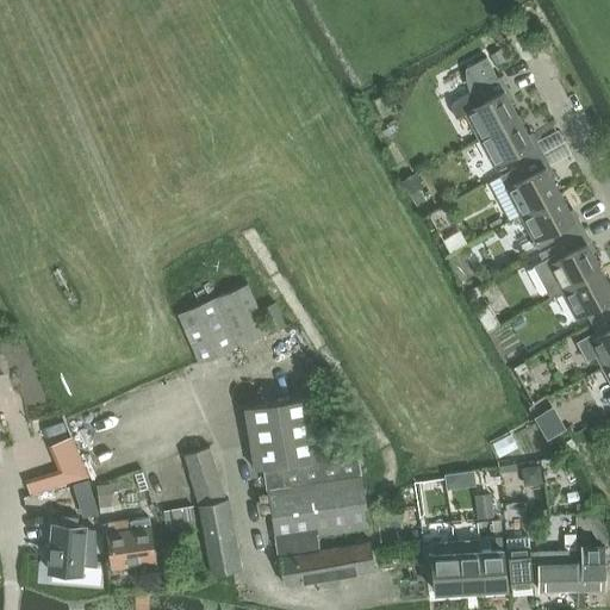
[(498,49),(490,54),(495,64),(504,58),(498,49)]
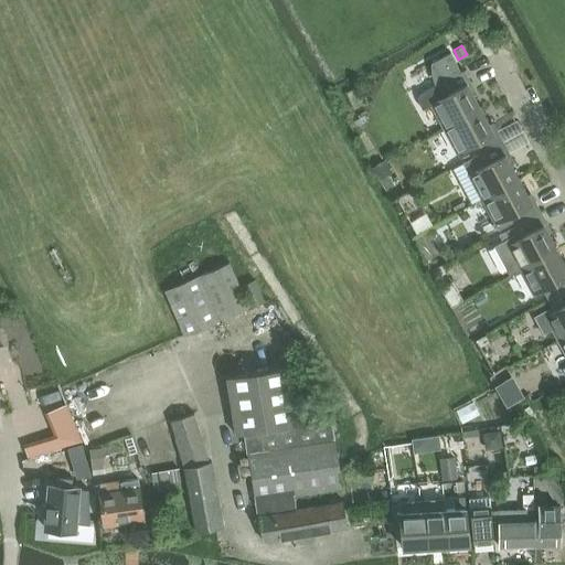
[(430,103),(444,127),(480,107),(468,84),(471,82),(465,70),(460,72),(451,52),(432,62),(432,71),(434,78),(436,85),(419,94),(419,100),(423,107),(430,103)]
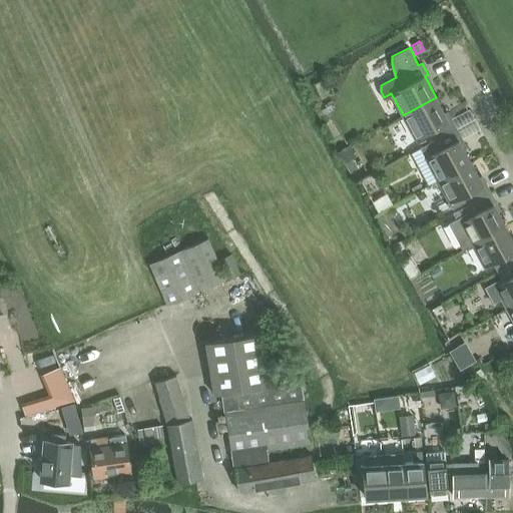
[(435,139),(457,127),(451,116),(448,118),(436,97),(403,115),(415,137),(430,129),(435,139)]
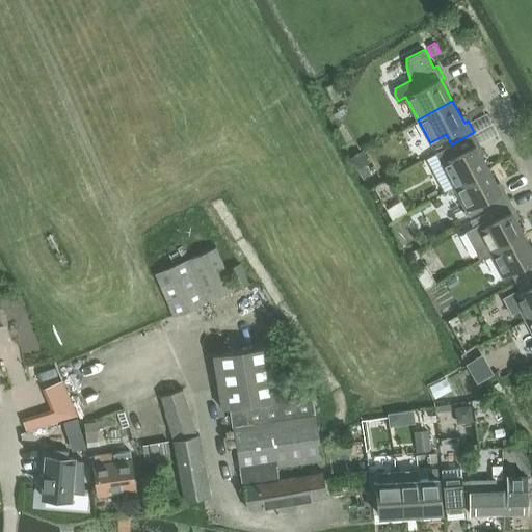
[(451,144),(435,153),(453,186),(488,167),(476,145),(480,143),(474,132),(451,144)]
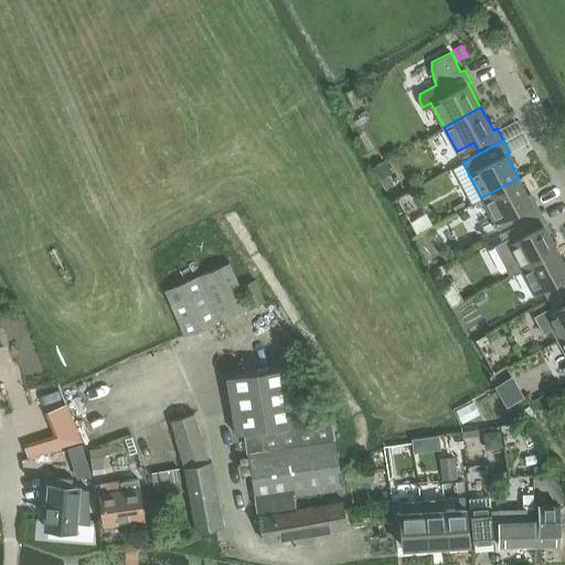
[(374,166),(373,166),(380,178),(381,178),(391,171),(384,159),(374,166)]
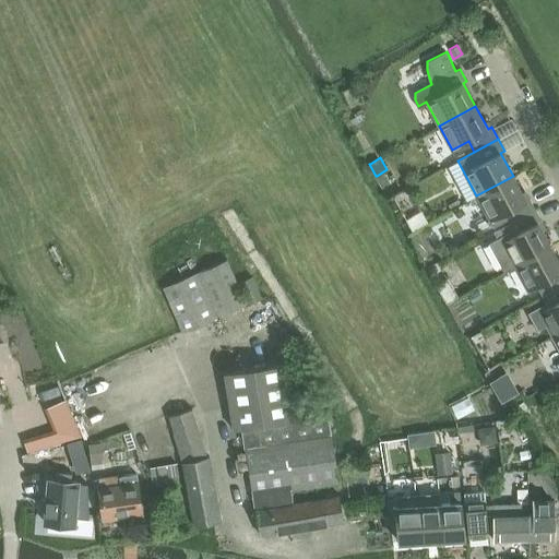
[(504,226),(536,209),(530,197),(525,199),(513,176),(476,195),(492,226),(509,217),(511,222),(503,225),(504,226)]
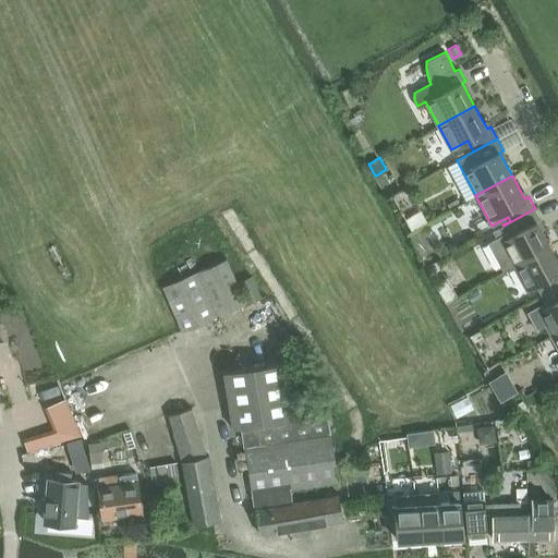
[(501,271),(513,265),(549,245),(537,222),(541,220),(535,208),(504,226),(492,232),(496,239),(486,244),(501,271)]
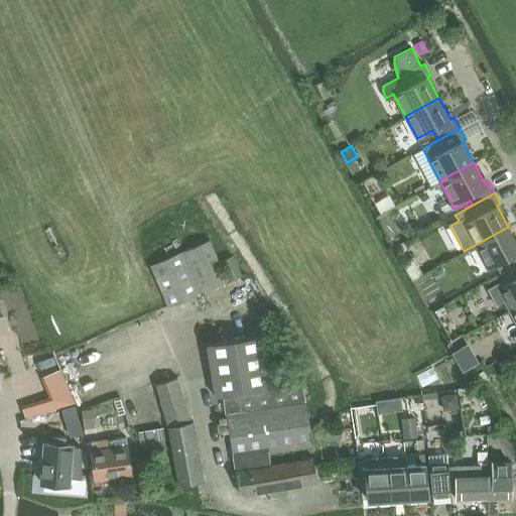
[(415,226),(403,232),(407,239),(419,233),(415,226)]
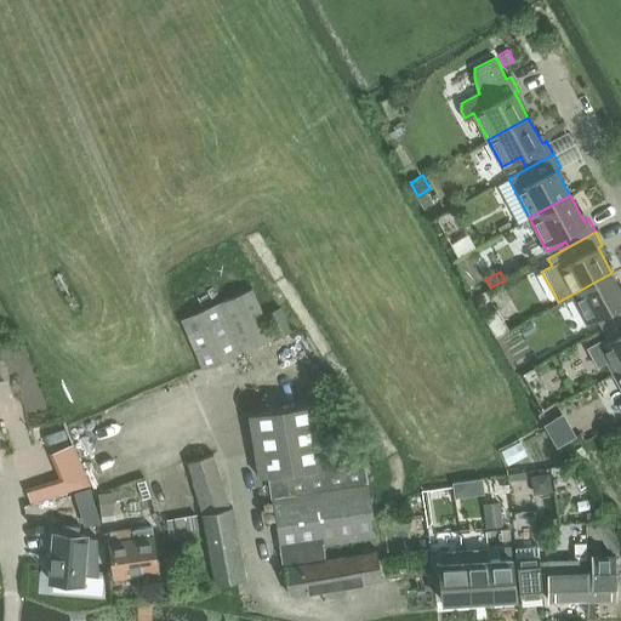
[(602,329),(620,318),(620,290),(611,273),(571,295),(586,322),(596,317),(602,329)]
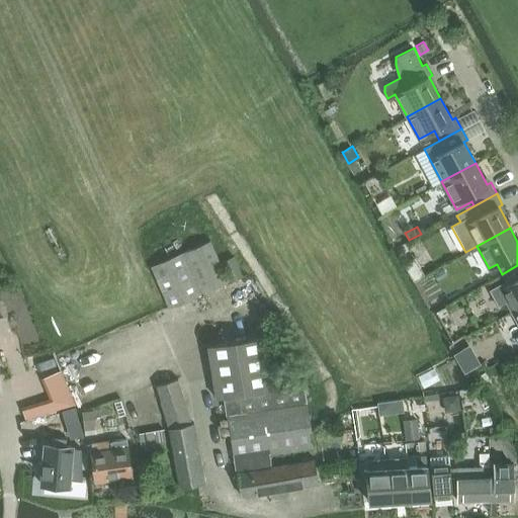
[(210,240),(151,266),(169,308),(229,281),(210,240)]
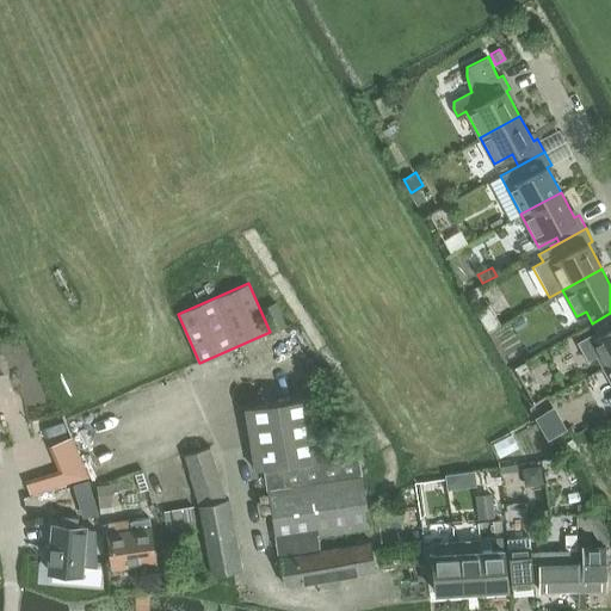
[(610,313),(592,323),(593,323),(600,320),(606,331),(600,334),(597,329),(576,341),(588,360),(597,356),(604,366),(610,362),(610,313)]
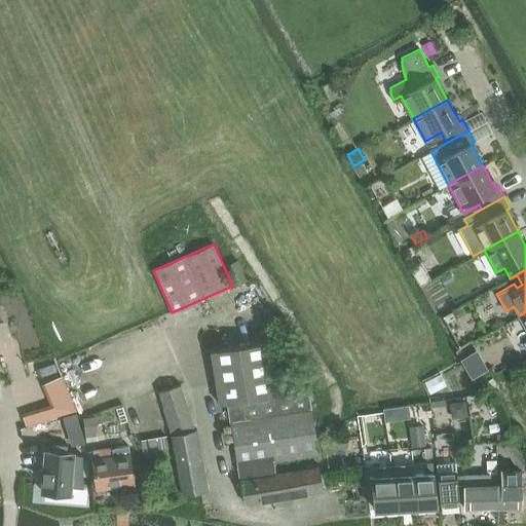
[(427,273),(417,279),(420,284),(430,278),(427,273)]
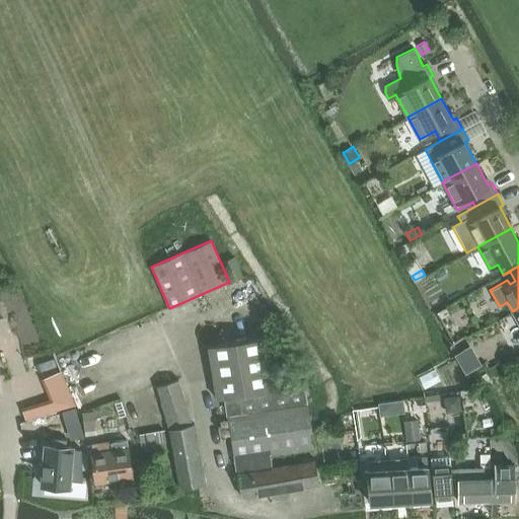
[(271,454),(314,447),(304,383),(273,388),(264,337),(208,347),(217,399),(223,397),(236,473),(238,473),(242,496),(319,484),(315,460),(273,467),(271,454)]
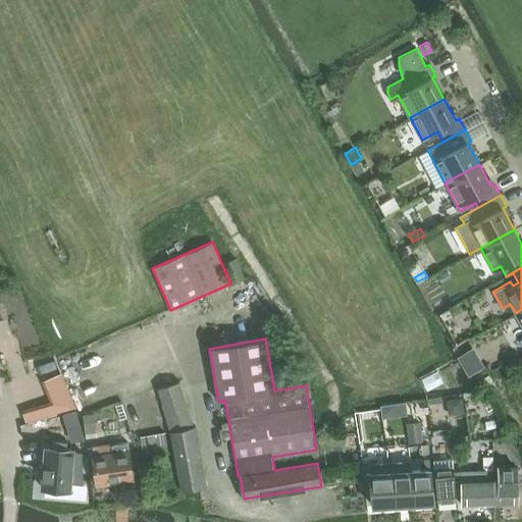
[(478,356),(463,365),(468,374),(483,366),(478,356)]
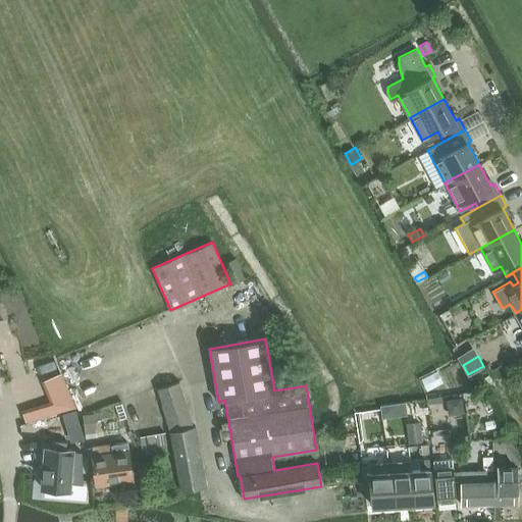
[(435,369),(419,378),(426,392),(442,383),(435,369)]
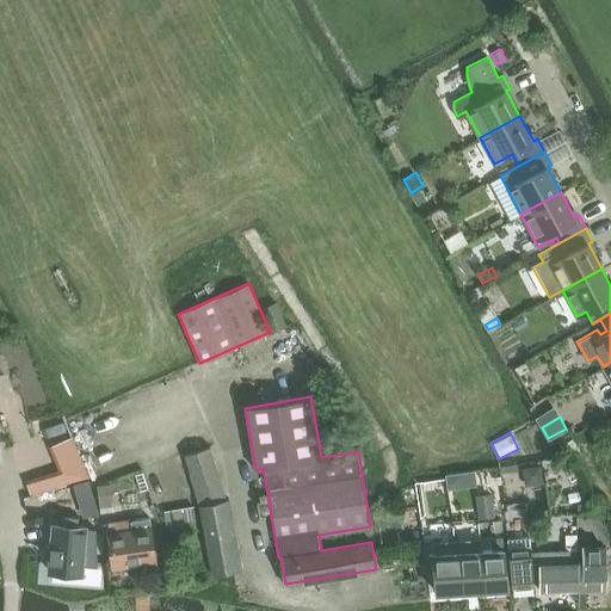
[(198,505),(213,575),(242,569),(228,499),(224,500),(209,446),(185,454),(199,505),(198,505)]
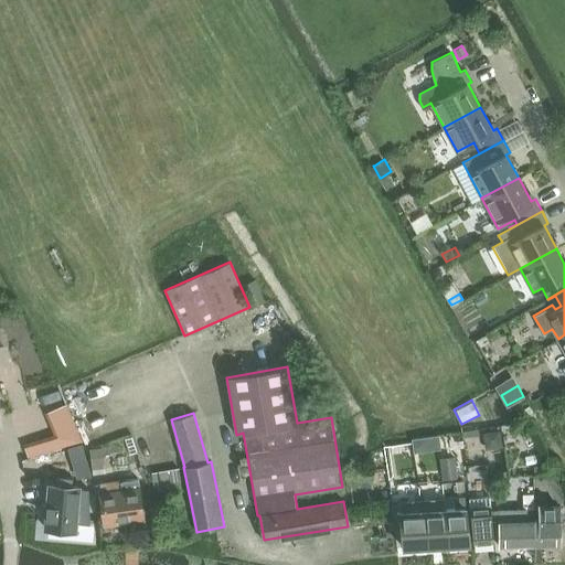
[(502,428),(484,430),(488,448),(504,446),(502,428)]
